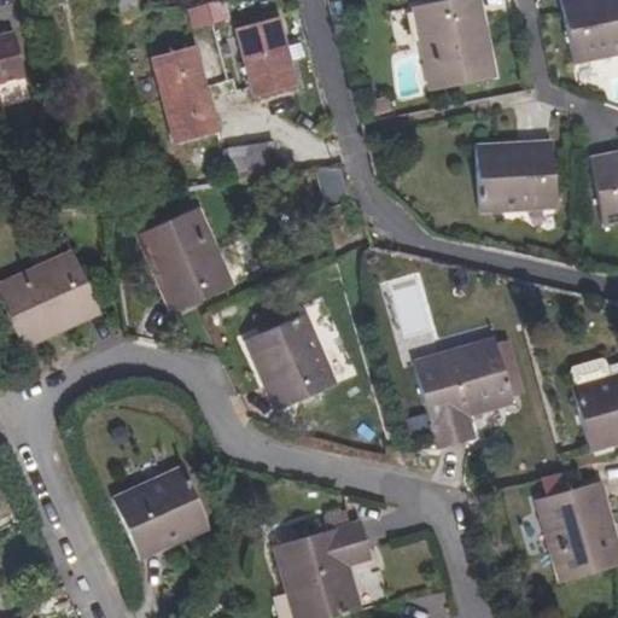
[(220,0),(185,9),(190,29),(228,21),(222,0),(220,0)]
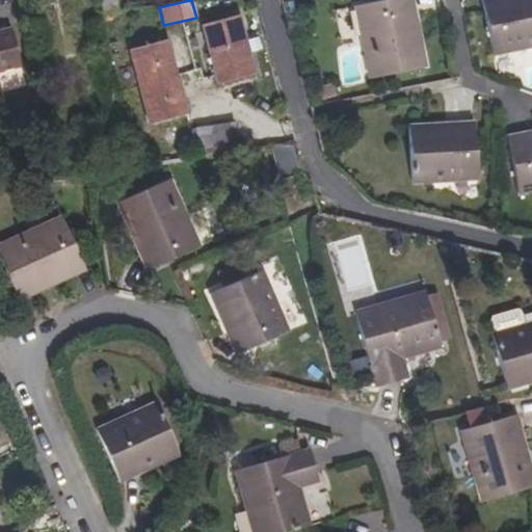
[(426,68),(421,38),(414,40),(406,0),(391,0),(355,7),(371,79),(426,68)]
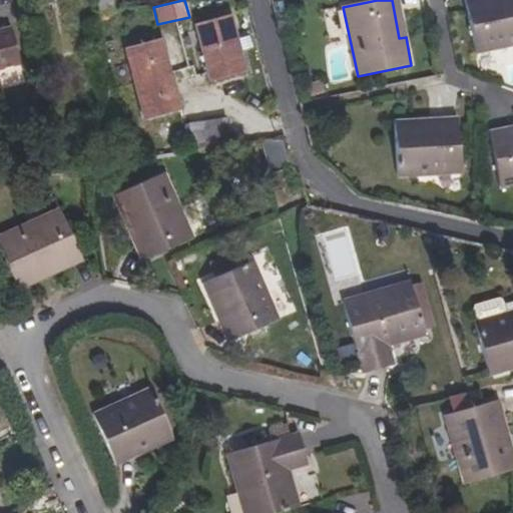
[(392,0),(399,38),(406,37),(398,0),(392,0)]
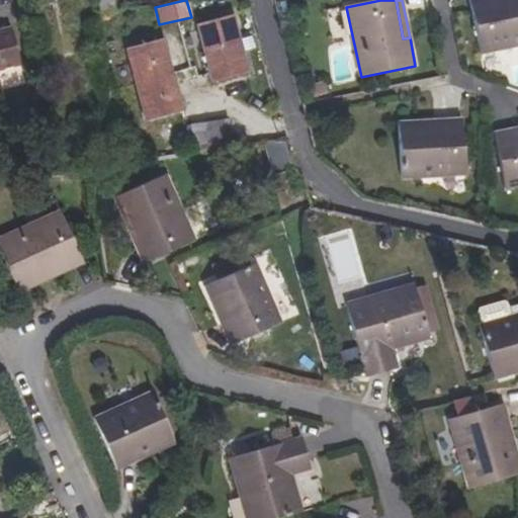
[(517,0),(470,0),(481,55),(517,46),(517,0)]
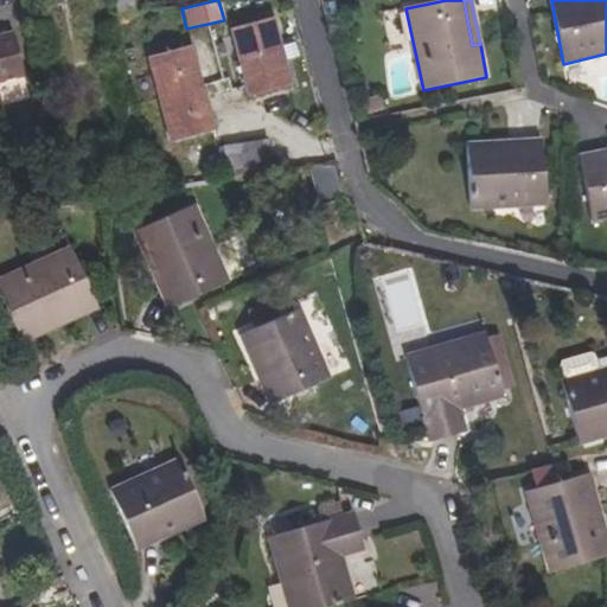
[(274,21),(232,32),(249,94),(291,83),(274,21)]
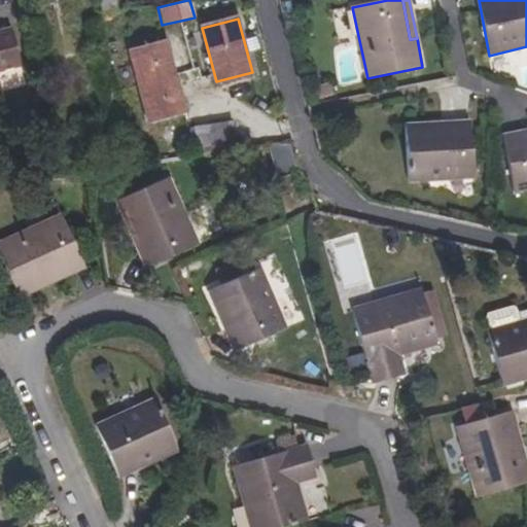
[(0,34),(0,72),(23,67),(13,31),(0,34)]
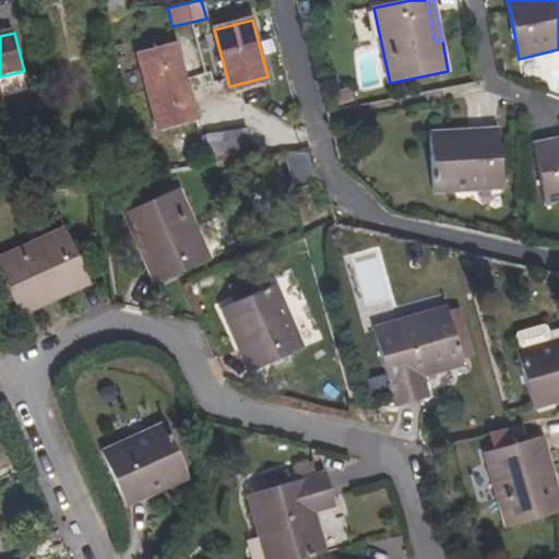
[(177,46),(138,55),(157,128),(197,118),(177,46)]
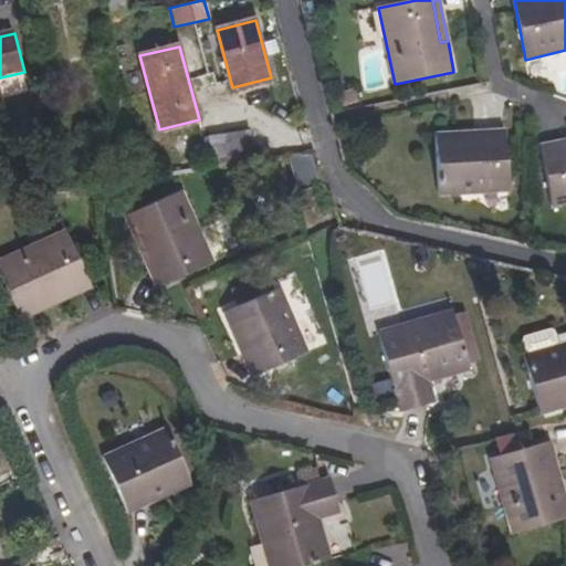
[(336,96),(338,107),(356,104),(354,93),(336,96)]
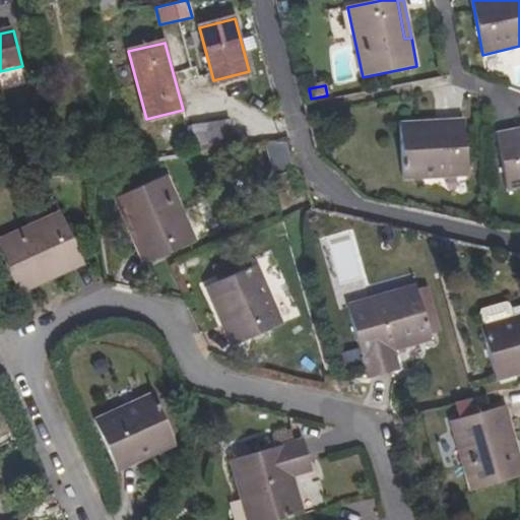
[(196,154),(235,148),(231,121),(192,126),(196,154)]
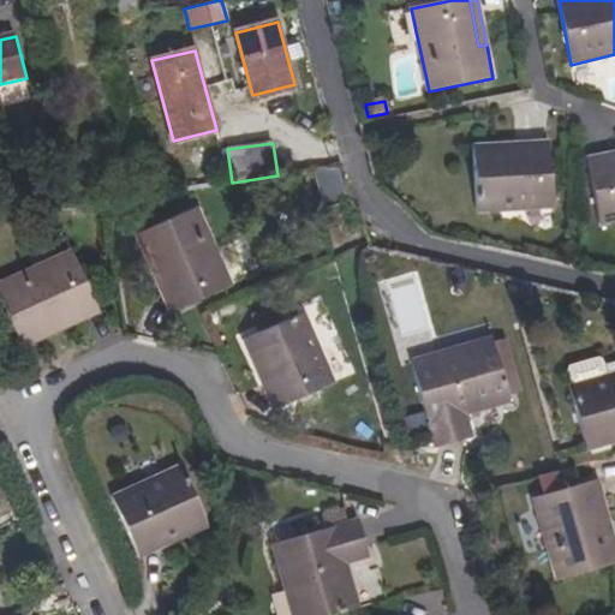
[(475,151),(478,213),(553,208),(549,143),(519,144),(519,149),(475,151)]
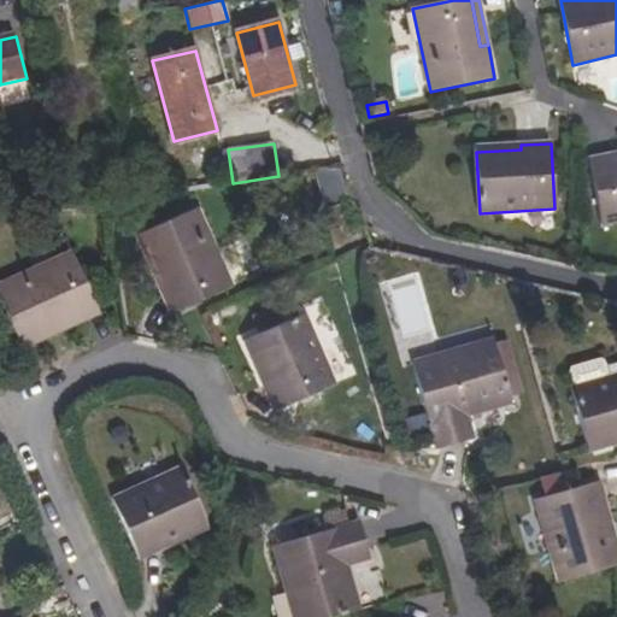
[(616,154),(589,160),(591,166),(616,162),(616,154)]
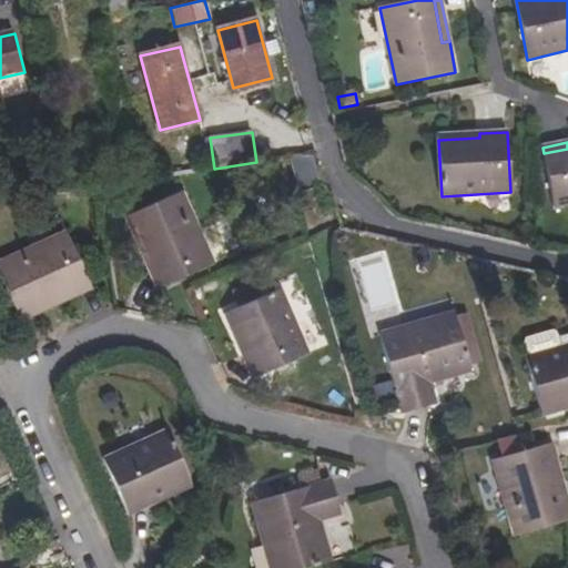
[(567,149),(544,153),(555,208),(567,204),(567,149)]
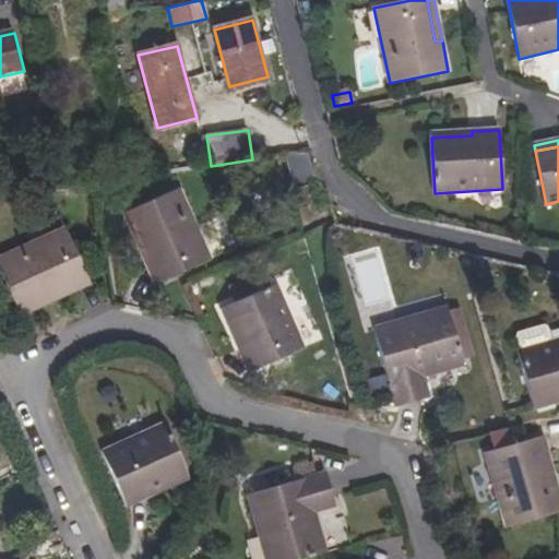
[(288,155),(294,174),(313,168),(309,152),(288,155)]
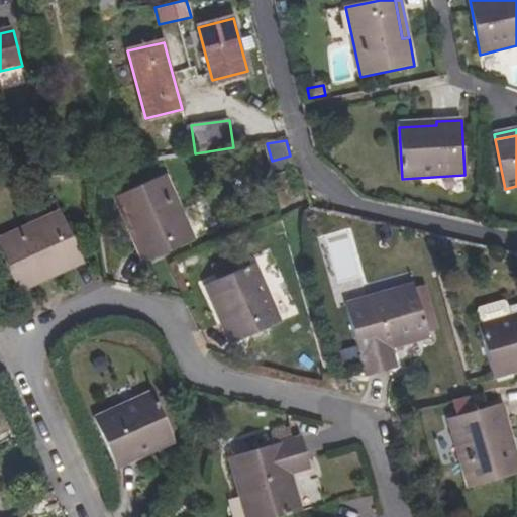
[(290,156),(272,161),(275,171),(292,167),(290,156)]
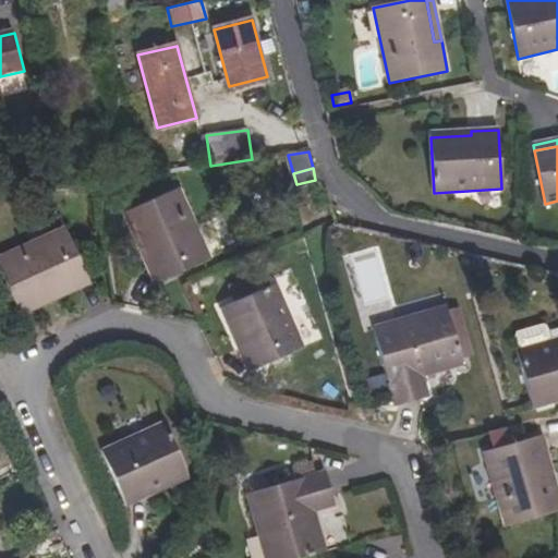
[(123,214),(136,245),(144,241),(161,281),(210,259),(180,190),(123,214)]
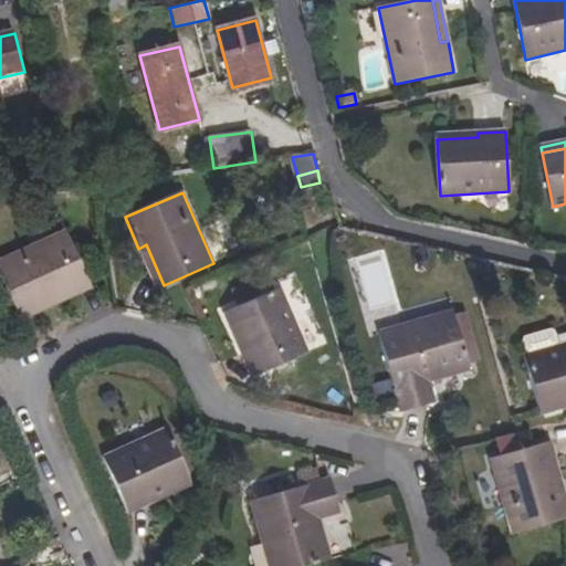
[(0,273),(20,320),(50,306),(46,300),(88,280),(66,231),(0,261),(0,273)]
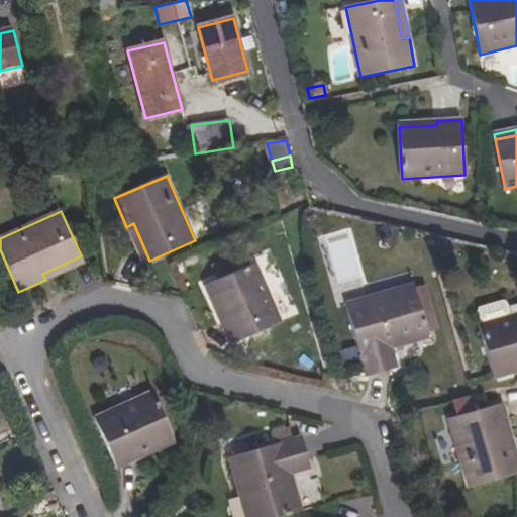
[(149,261),(133,223),(126,227),(142,264),(149,261)]
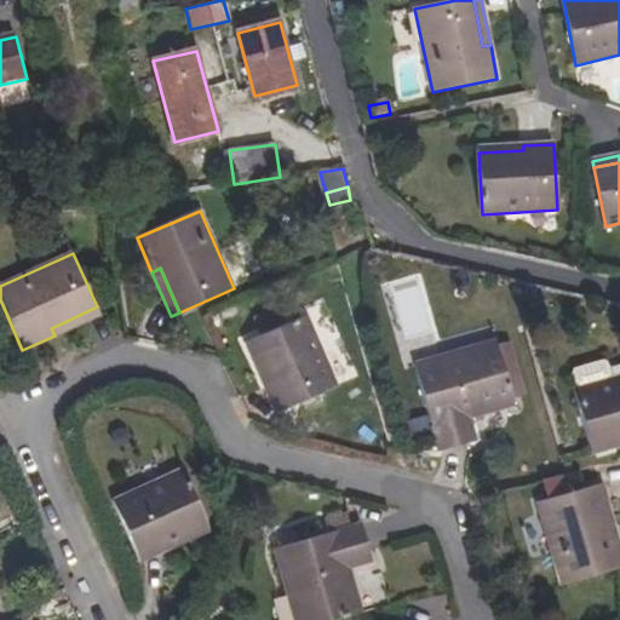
[(97,306),(51,328),(55,336),(101,315),(97,306)]
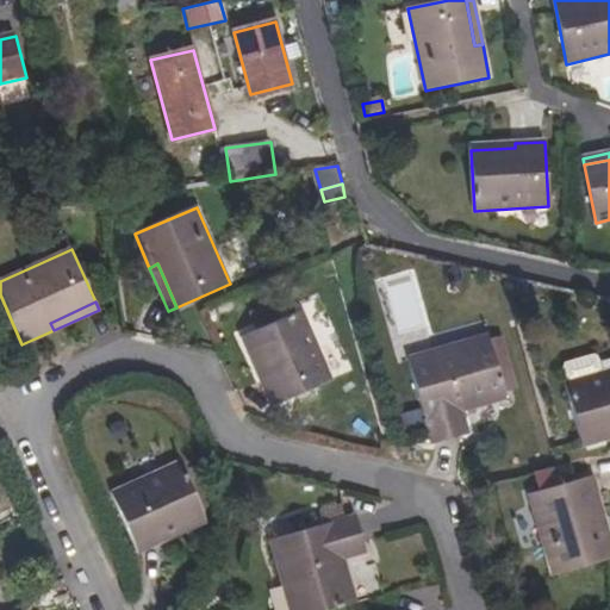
[(300,312),(246,336),(263,377),(261,378),(274,406),(331,380),(300,312)]
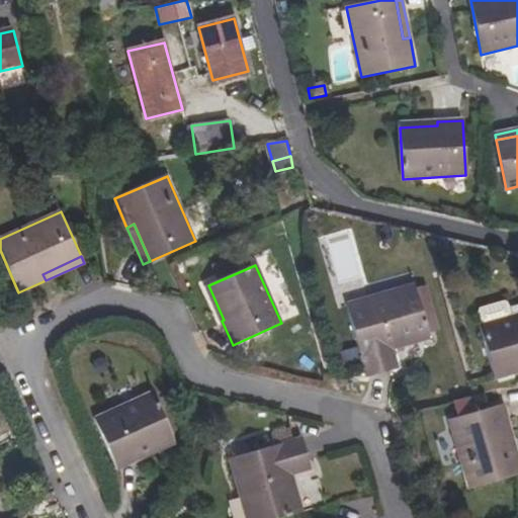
[(386,301),(418,294),(417,289),(416,285),(384,294),(386,301)]
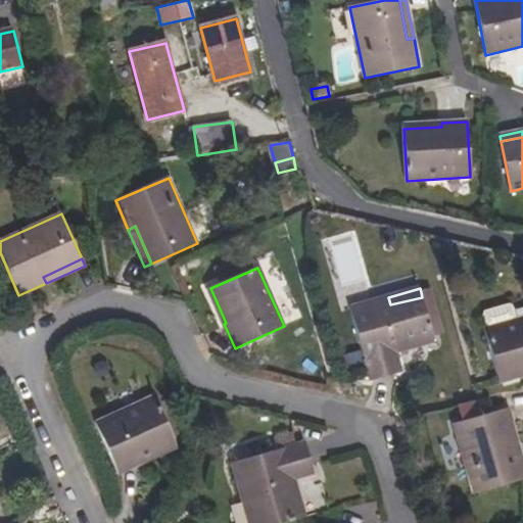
[(421,292),(422,297),(427,316),(438,313),(432,289),(421,292)]
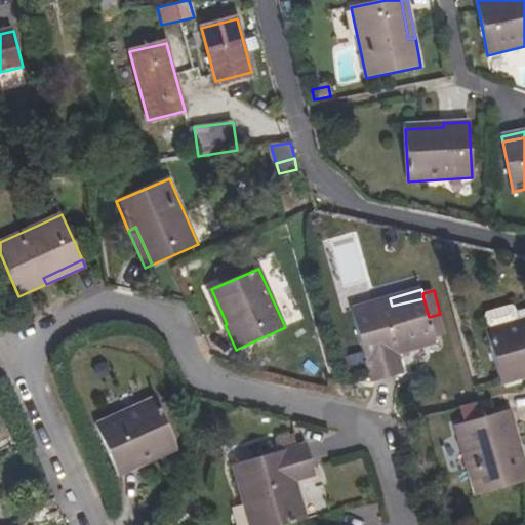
[(435,338),(446,335),(440,314),(429,317),(423,298),(392,306),(390,298),(352,309),(374,382),(403,374),(397,354),(436,344),(435,338)]
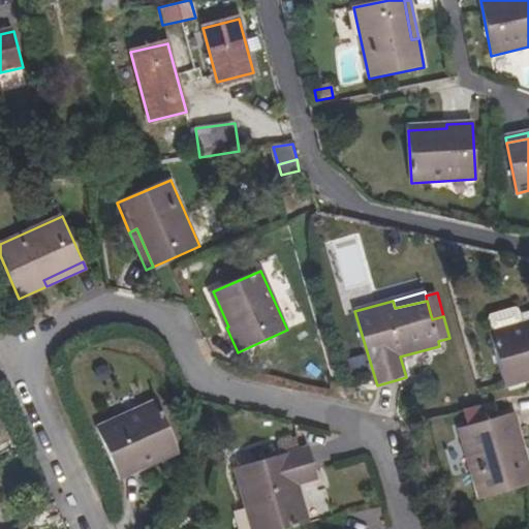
[(528,322),(491,333),(504,384),(528,378),(528,322)]
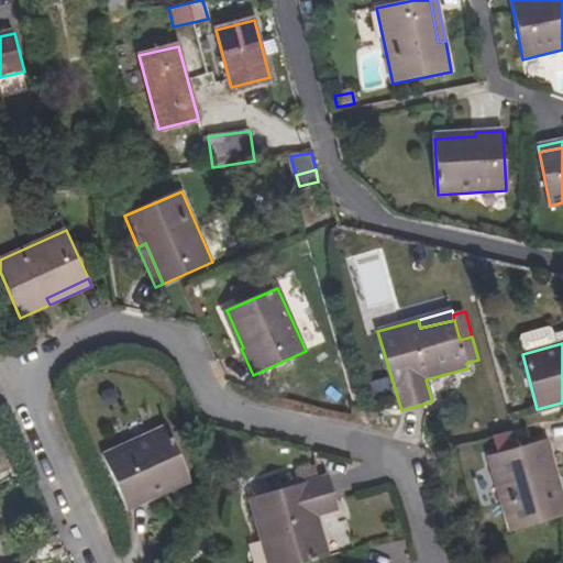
[(166,428),(103,455),(129,510),(154,499),(153,495),(189,479),(166,428)]
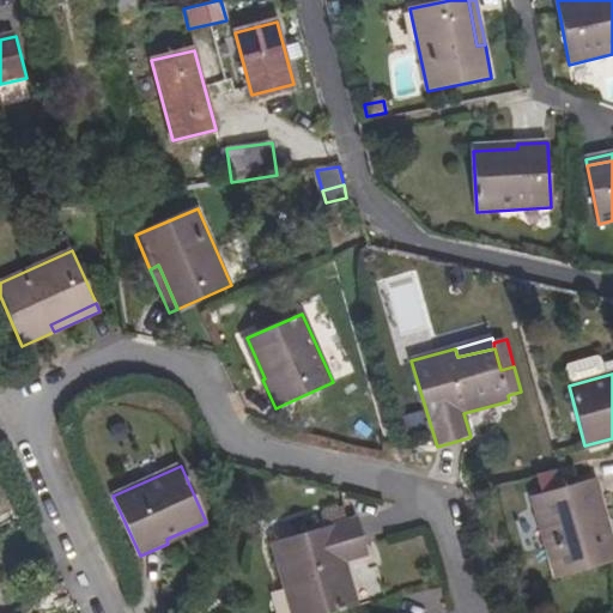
[(589,481),(602,529),(610,527),(596,479),(589,481)]
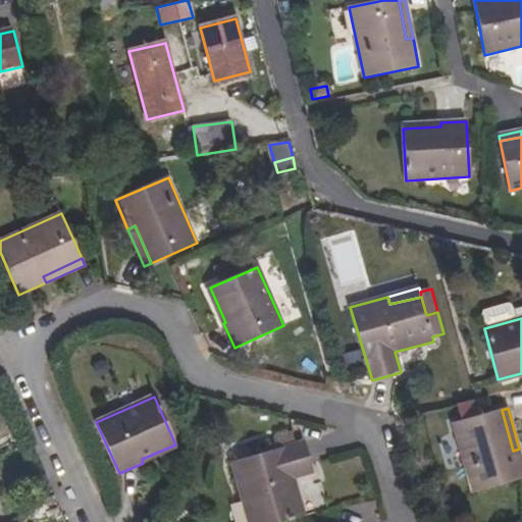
[(521,478),(521,458),(519,449),(513,451),(502,410),(453,423),(472,493),(521,478)]
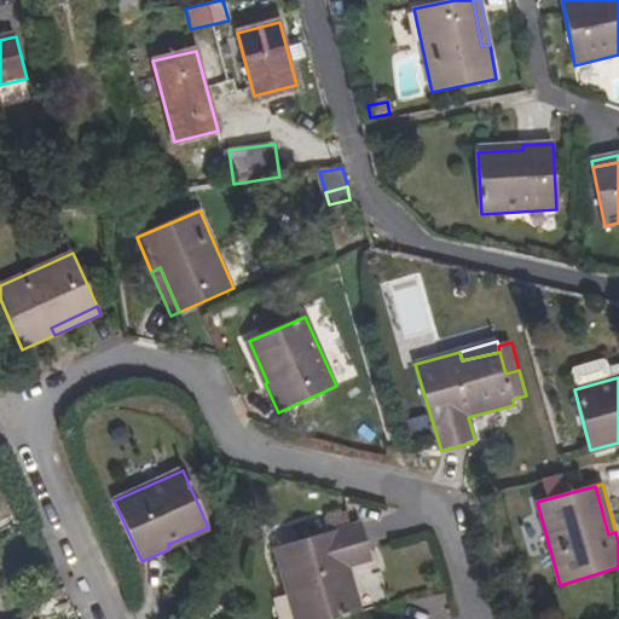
[(275,549),(288,594),(298,590),(306,618),(339,618),(362,613),(350,566),(371,561),(362,525),(351,527),(347,514),(325,520),(329,533),(275,549)]
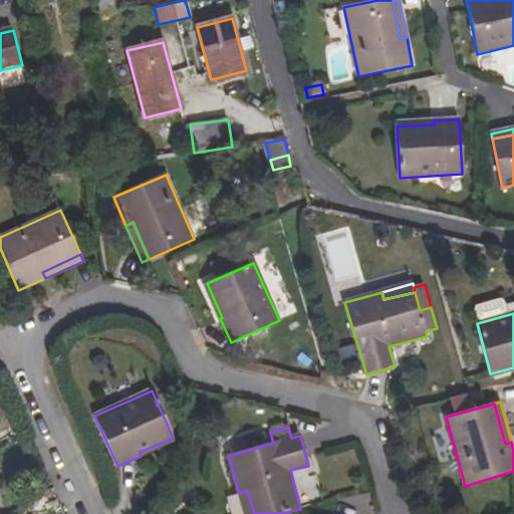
[(254,513),(247,490),(239,493),(244,513),(254,513)]
